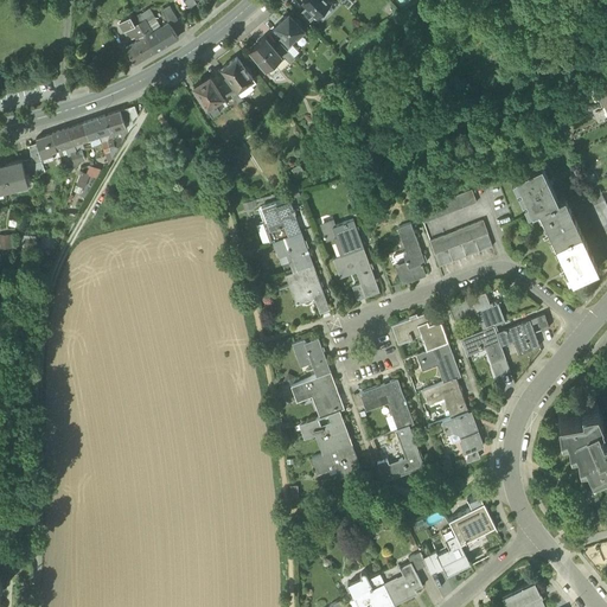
[(302,0),(307,5),(317,14),(331,0),(330,0),(302,0)]
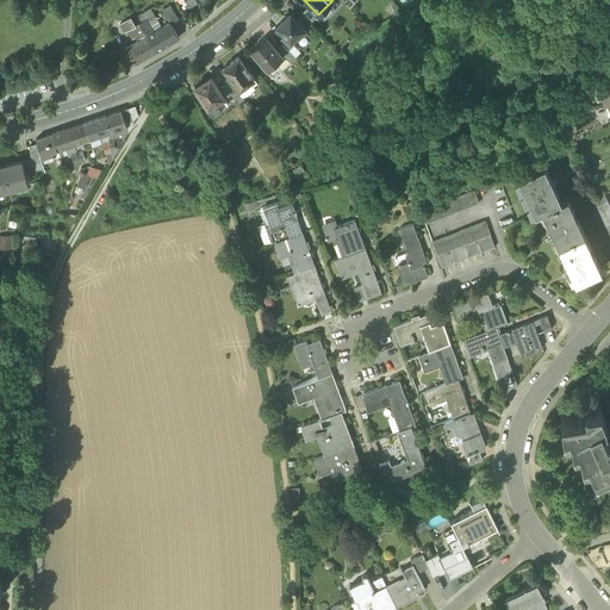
[(302,13),(311,23),(318,14),(309,5),(302,13)]
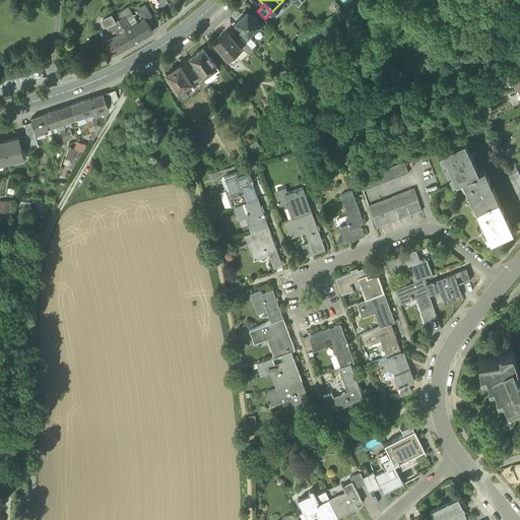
[(144,18),(145,20),(152,16),(145,5),(139,9),(144,18)]
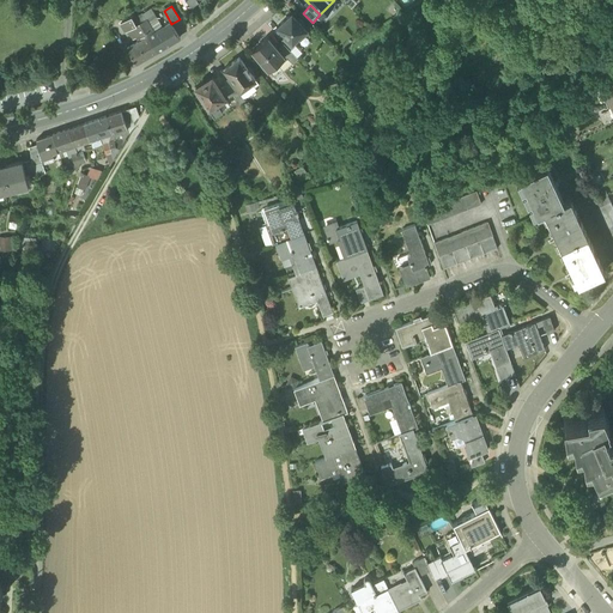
[(149,22),(157,17),(151,7),(143,12),(146,19),(149,22)]
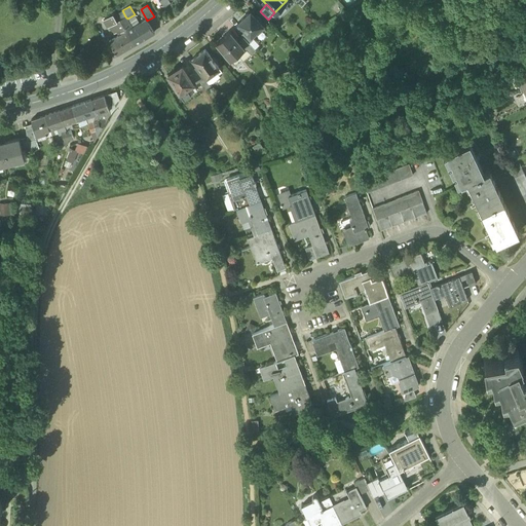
[(246,31),(251,37),(252,36),(257,32),(258,33),(264,27),(261,24),(261,23),(255,16),(251,12),(238,23),(246,31)]
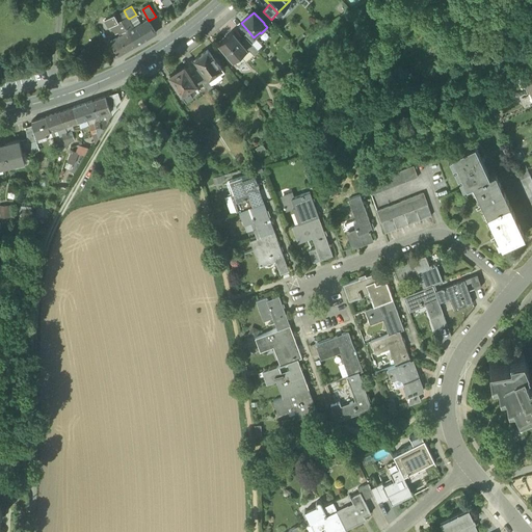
[(122,34),(128,31),(121,20),(118,21),(114,14),(105,19),(109,27),(111,26),(115,33),(120,31),(122,34)]
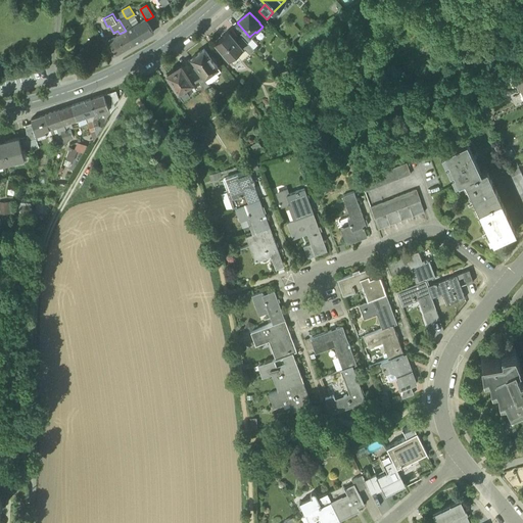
[(116,15),(119,19),(126,31),(131,27),(127,18),(125,16),(122,17),(120,13),(116,15)]
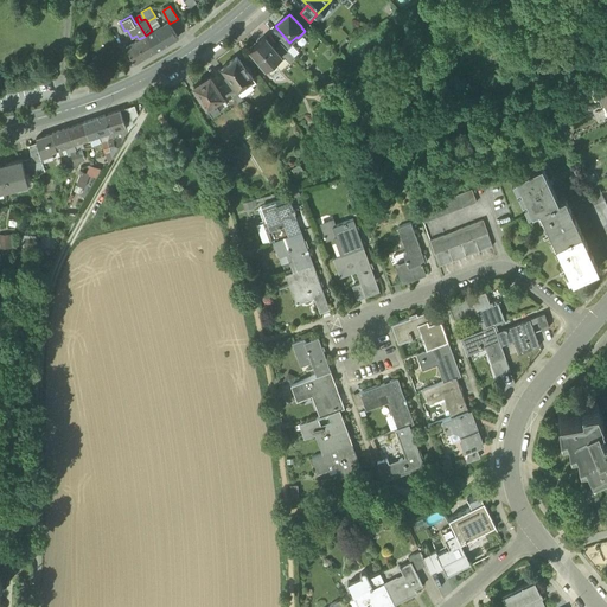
[(155,17),(147,21),(152,31),(161,26),(155,17)]
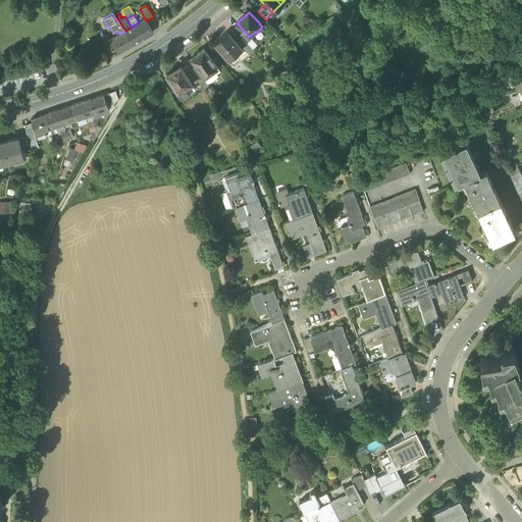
[(131,27),(125,31),(134,44),(153,32),(146,20),(145,18),(139,22),(131,27)]
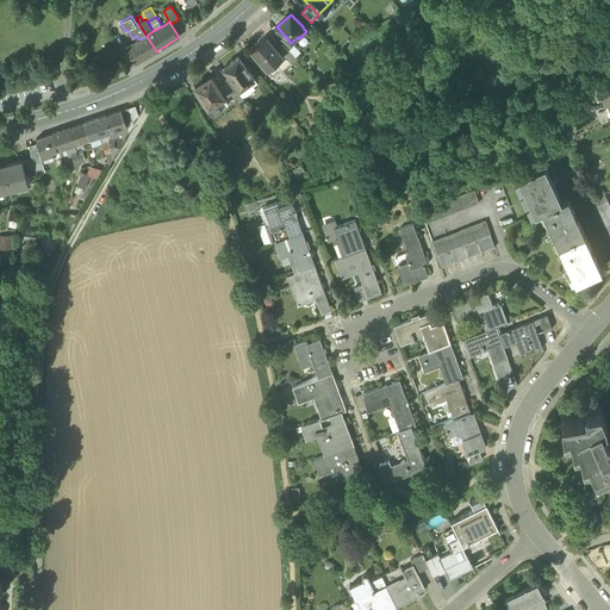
[(136,63),(156,51),(147,36),(139,39),(126,48),(136,63)]
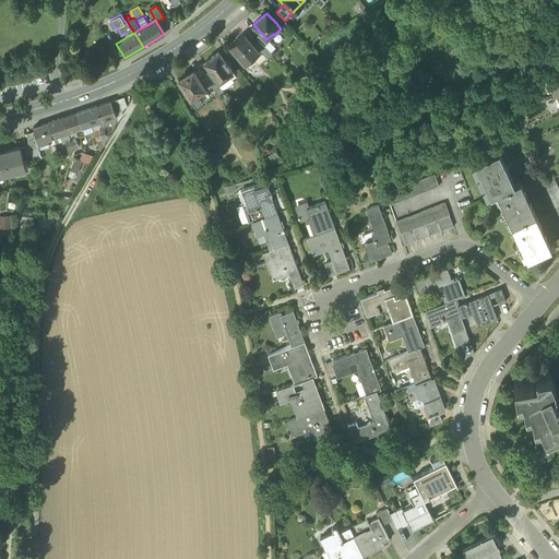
[(257,36),(259,39),(265,46),(270,42),(270,40),(268,38),(266,39),(261,33),(257,36)]
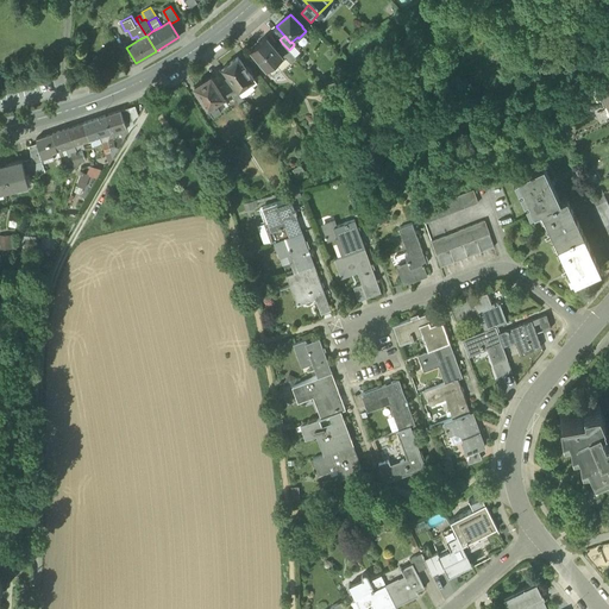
[(252,51),(268,70),(275,63),(277,66),(286,60),(284,58),(277,50),(275,48),(268,38),(252,51)]
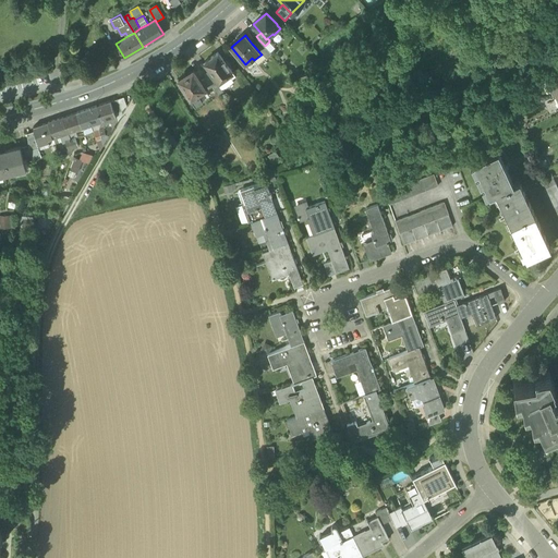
[(254,46),(261,53),(262,52),(266,58),(271,53),(270,51),(265,46),(258,39),(252,44),(254,46)]
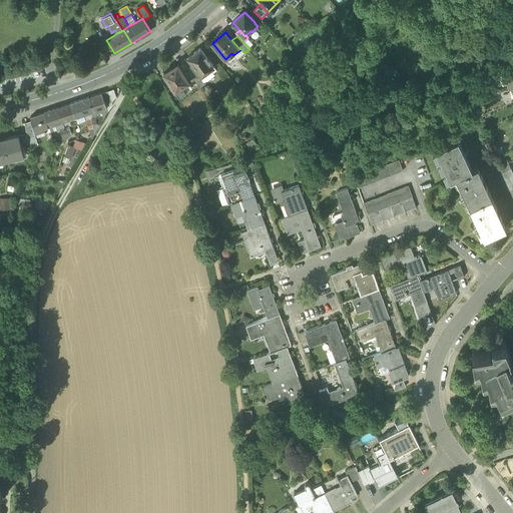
[(252,43),(247,38),(243,42),(248,47),(252,43)]
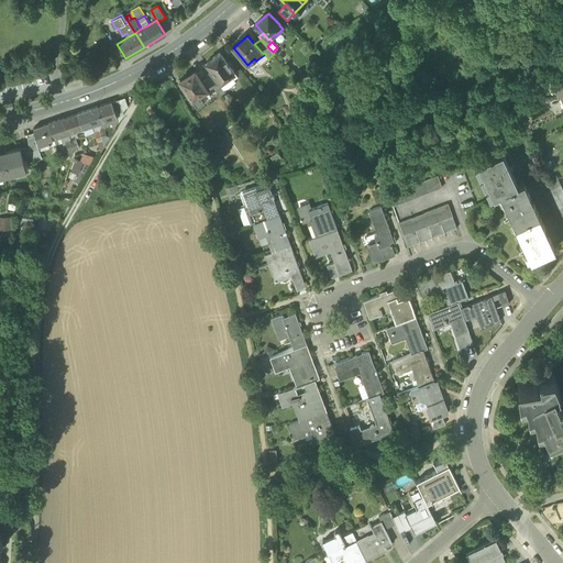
[(253,72),(268,58),(264,53),(263,54),(264,55),(256,61),(254,58),(247,65),(253,72)]
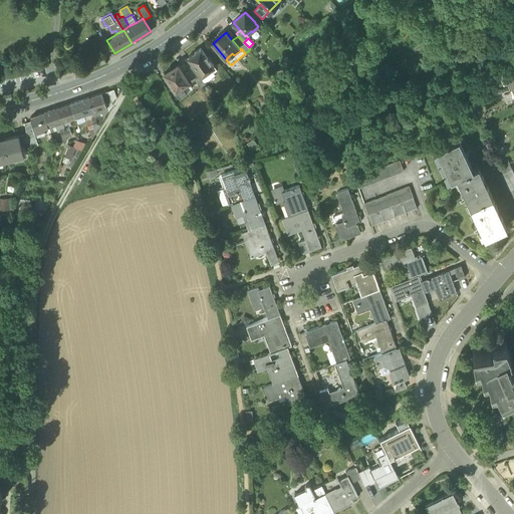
[(202,76),(202,77),(215,67),(211,62),(212,62),(207,55),(206,55),(202,49),(195,54),(195,53),(188,58),(191,62),(192,62),(196,68),(202,76)]
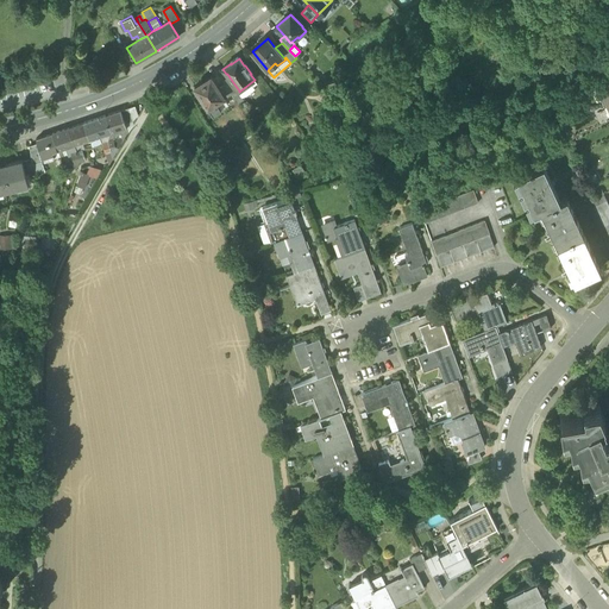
[(195,88),(209,108),(218,104),(215,100),(223,95),(220,92),(212,77),(195,88)]
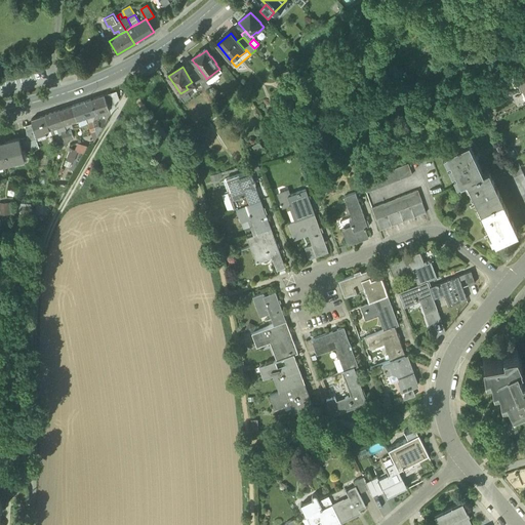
[(221,72),(219,69),(206,79),(206,78),(204,79),(208,84),(210,83),(212,83),(218,78),(219,76),(218,74),(221,72)]
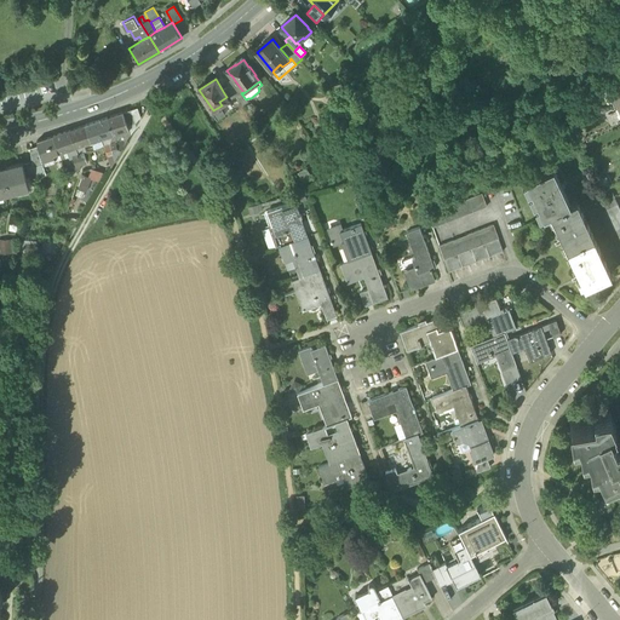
[(230,87),(231,90),(224,93),(227,97),(229,101),(236,97),(241,93),(244,92),(236,82),(230,87)]
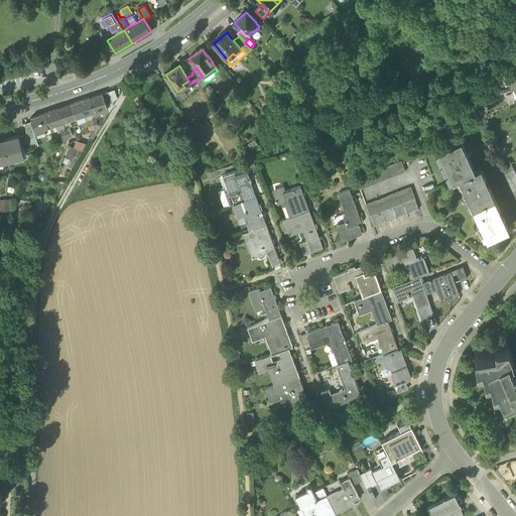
[(194,89),(190,84),(184,88),(187,93),(194,89)]
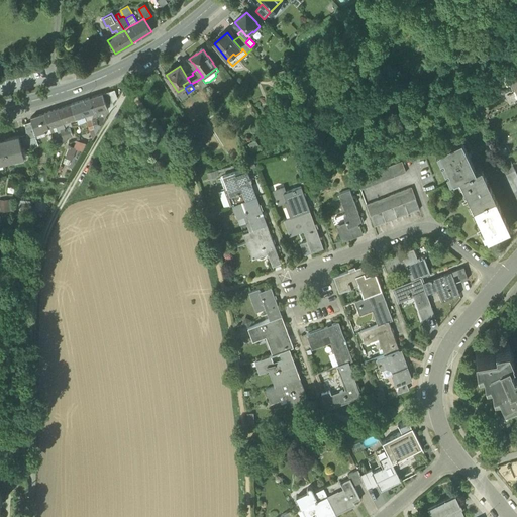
[(185,88),(178,92),(182,99),(189,94),(188,93),(185,88)]
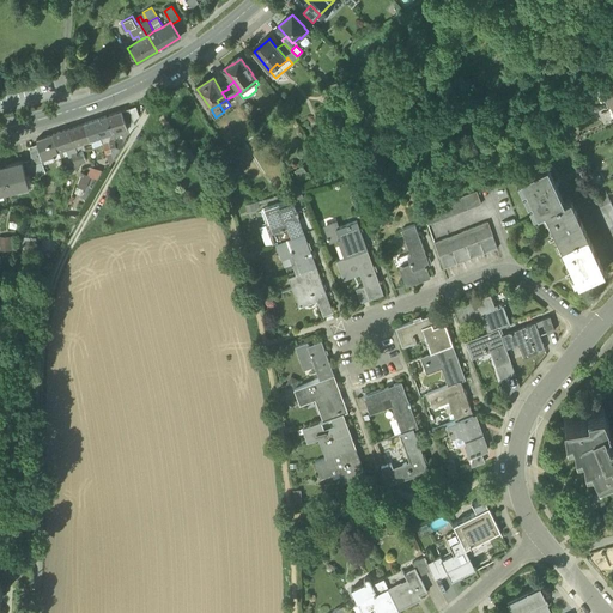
[(137,107),(129,110),(133,122),(137,121),(139,115),(137,107)]
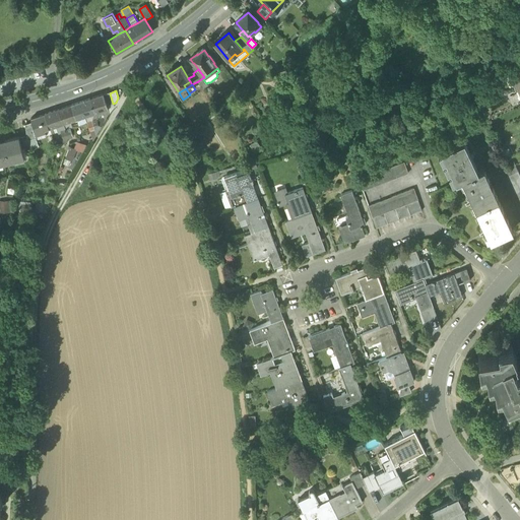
[(104,95),(107,106),(113,104),(110,93),(104,95)]
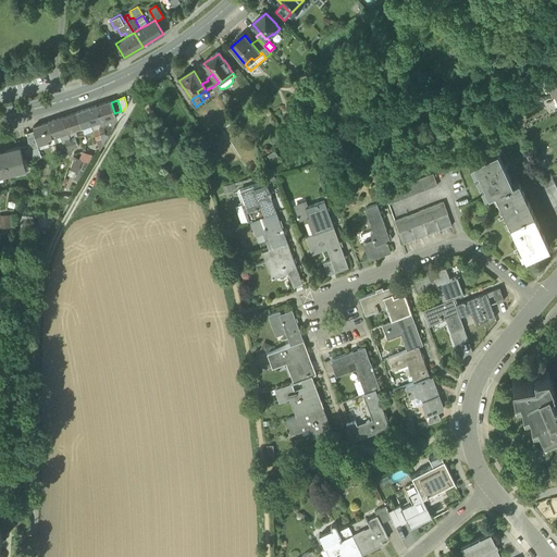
[(111,101),(97,107),(102,122),(108,120),(116,116),(114,113),(111,102),(111,101)]
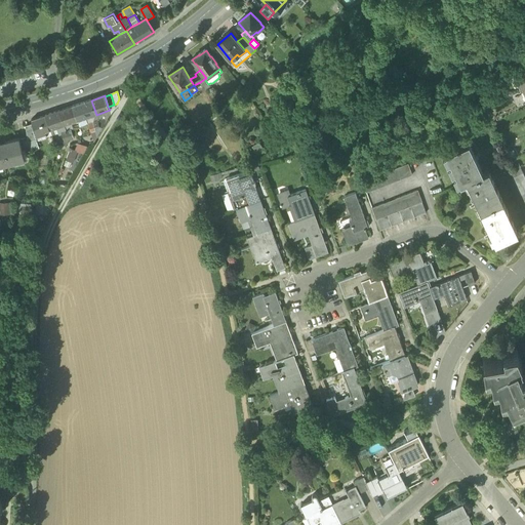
[(91,101),(73,107),(78,121),(86,118),(96,115),(91,101)]
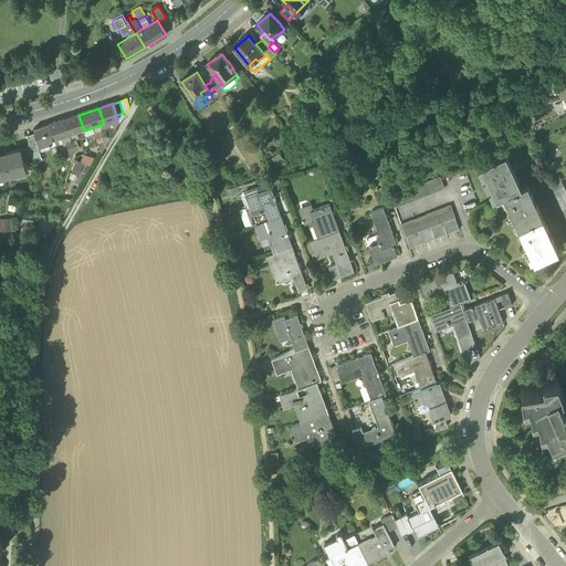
[(303,126),(297,109),(286,113),(291,129),(303,126)]
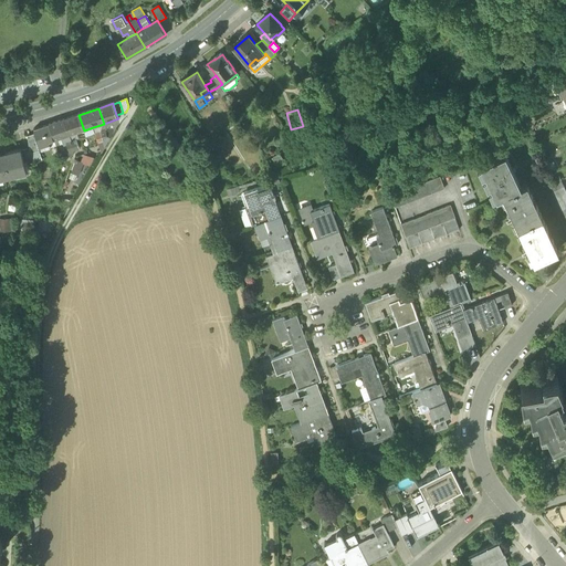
[(79,115),(64,119),(69,135),(84,130),(79,115)]
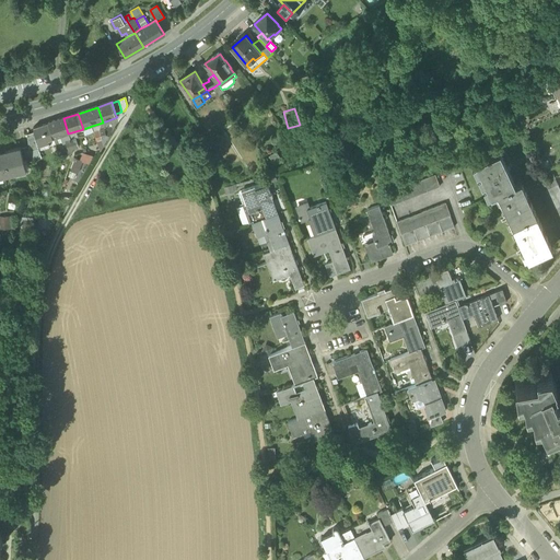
[(109,127),(115,127),(118,121),(117,117),(108,120),(109,127)]
